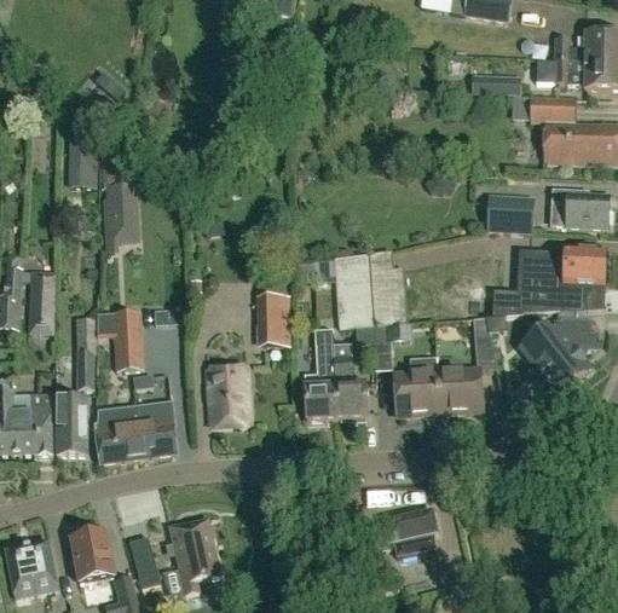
[(293,17),(294,0),(255,0),(254,12),(293,17)]
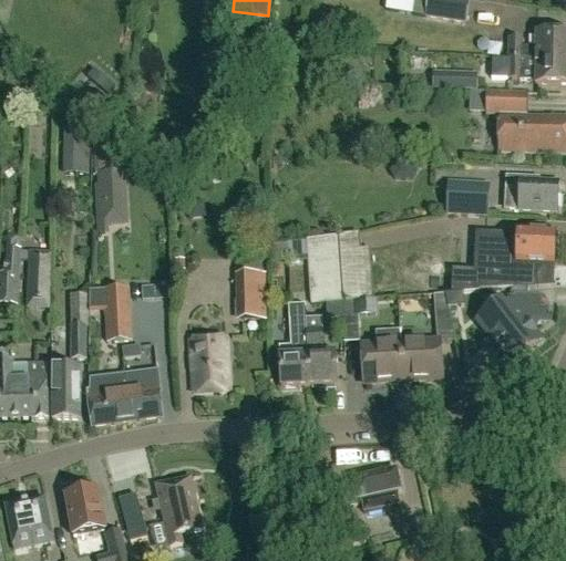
[(412,0),(411,8),(424,10),(423,13),(465,19),(467,0),(412,0)]
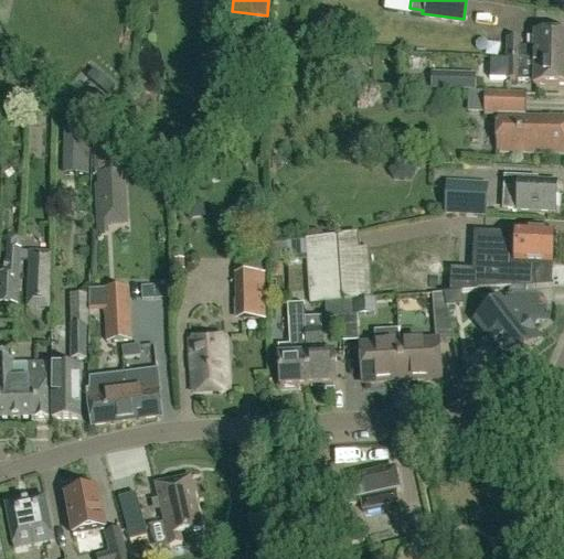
[(506,54),(563,54),(563,30),(533,30),(533,42),(518,42),(518,33),(506,33),(506,54)]
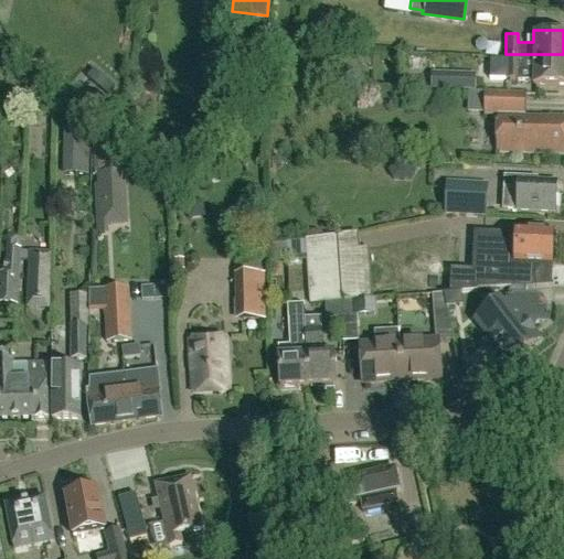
[(563,79),(563,54),(506,54),(504,74),(528,74),(528,76),(532,76),(532,79),(563,79)]
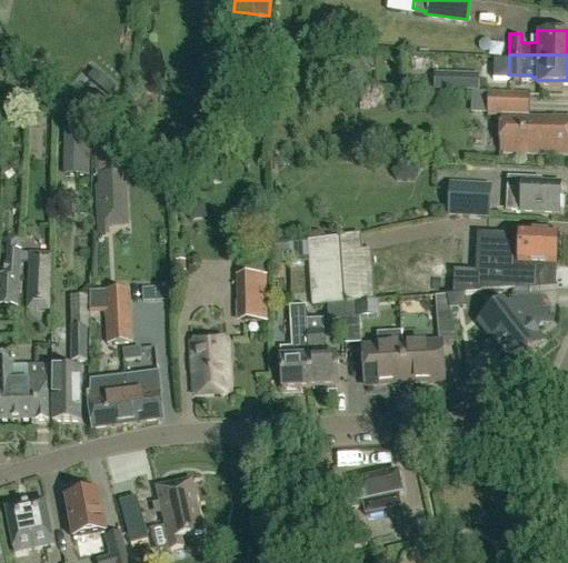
[(477,86),(477,68),(434,67),(432,83),(477,86)]
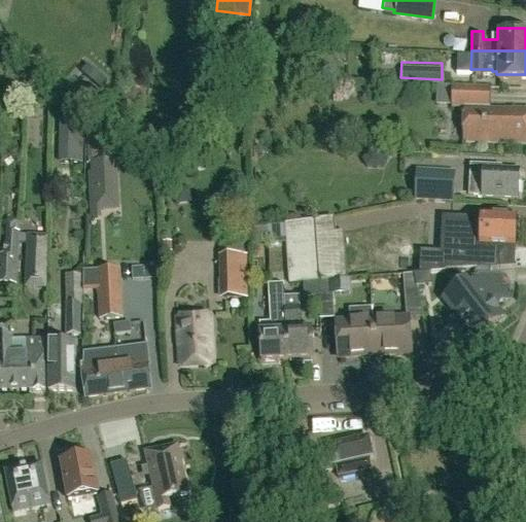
[(450,101),(450,103),(462,104),(461,136),(525,138),(525,103),(510,103),(510,105),(488,104),(489,82),(451,80),(451,81),(450,101)]
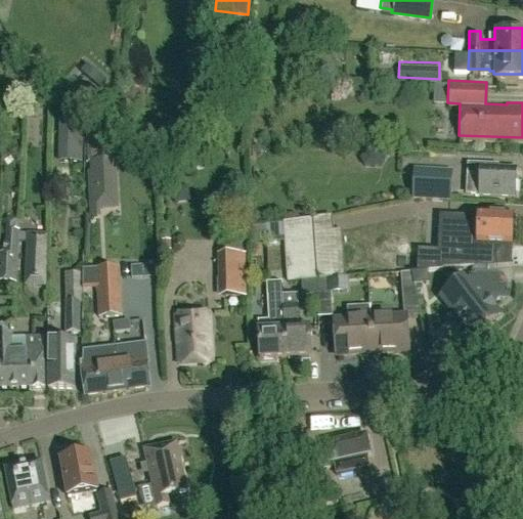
[(58,116),(57,158),(81,159),(83,116),(60,116),(58,116)]
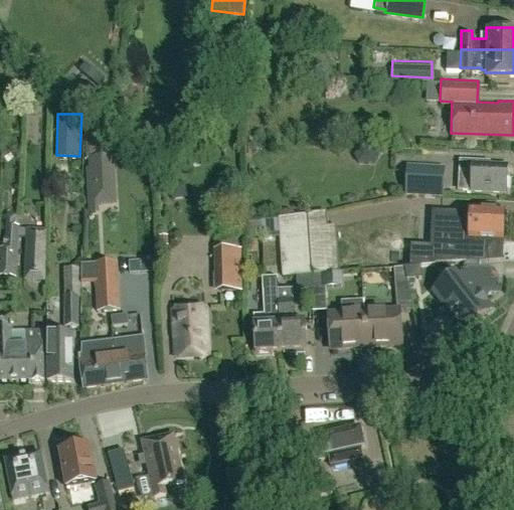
[(86,201),(114,200),(112,152),(108,152),(107,129),(80,130),(82,156),(87,155),(87,163),(83,164),(86,201)]
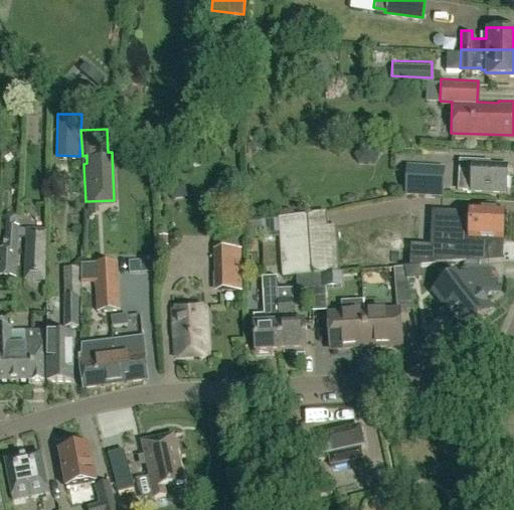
[(504,189),(505,162),(487,162),(487,158),(459,157),(458,185),(470,186),(470,187),(504,189)]
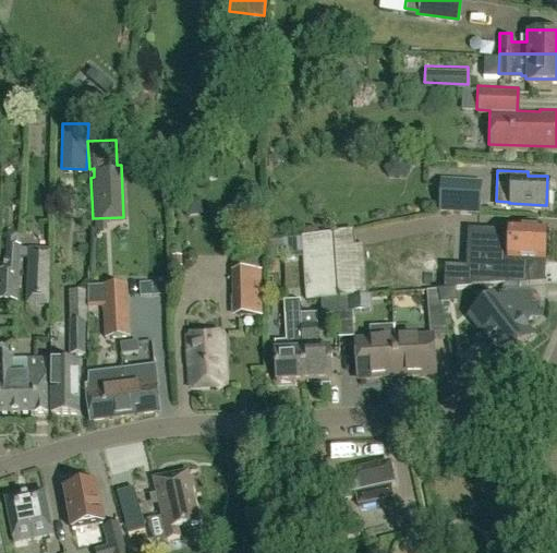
[(480,209),(482,177),(439,175),(436,207),(480,209)]
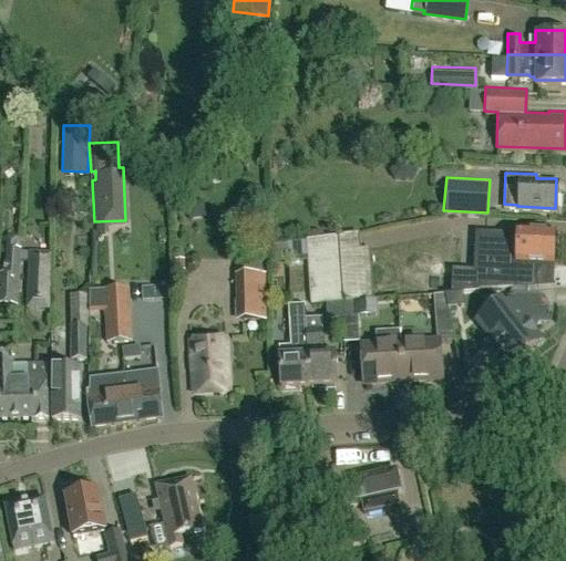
[(480,230),(476,288),(511,286),(536,283),(546,283),(547,260),(554,261),(555,229),(522,228),(522,232),(516,231),(480,230)]
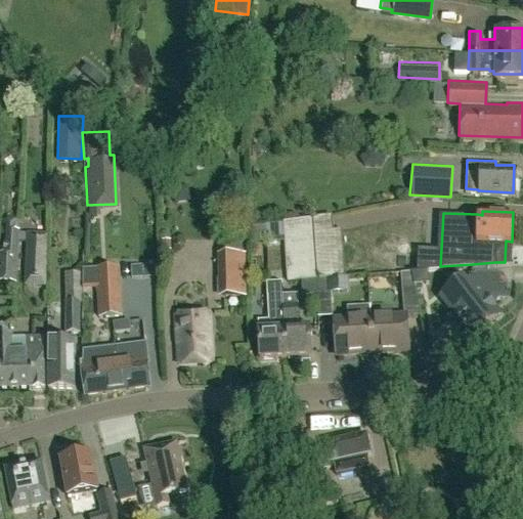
[(312,216),(282,218),(282,220),(284,239),(287,278),(300,277),(315,276),(330,275),(344,274),(341,226),(333,226),(331,212),(312,216)]
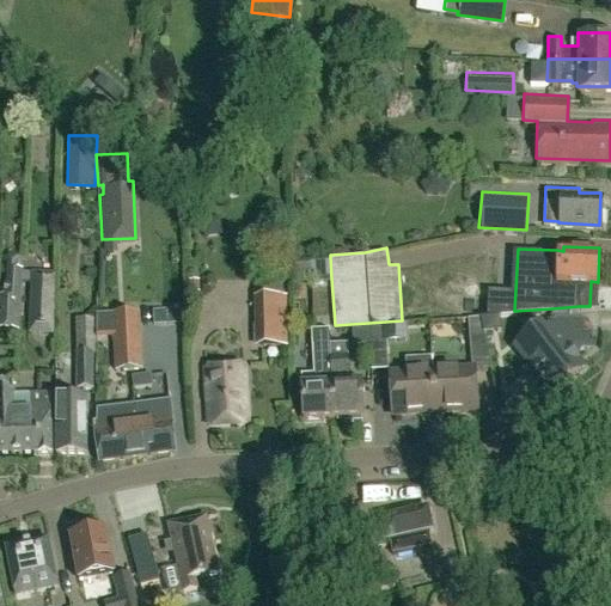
[(31,279),(31,267),(22,267),(22,251),(5,251),(2,289),(0,289),(0,322),(18,323),(20,289),(20,279),(31,279)]
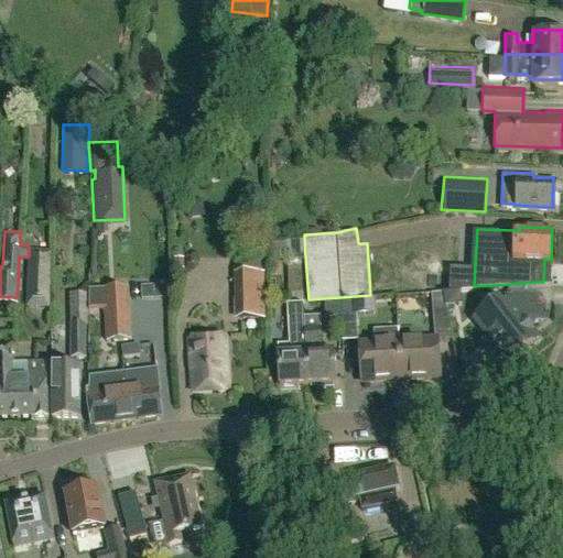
[(49,303),(52,247),(30,245),(25,301),(49,303)]
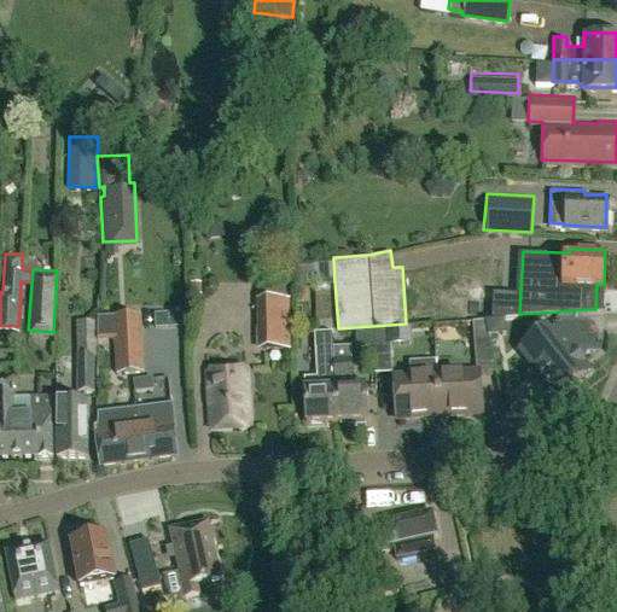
[(285,293),(285,274),(257,275),(258,293),(255,295),(256,345),(290,344),(289,293),(285,293)]
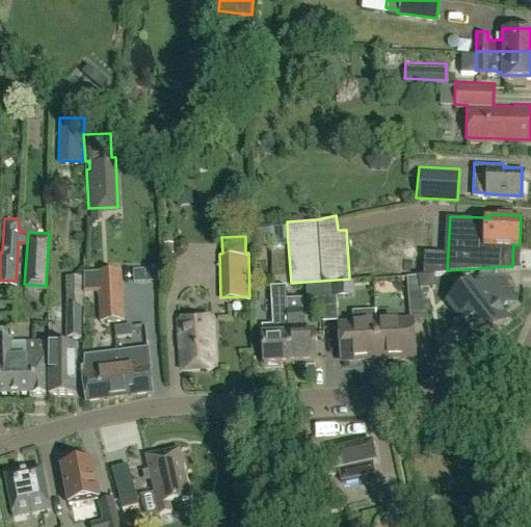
[(157,264),(132,265),(133,278),(158,278),(157,264)]
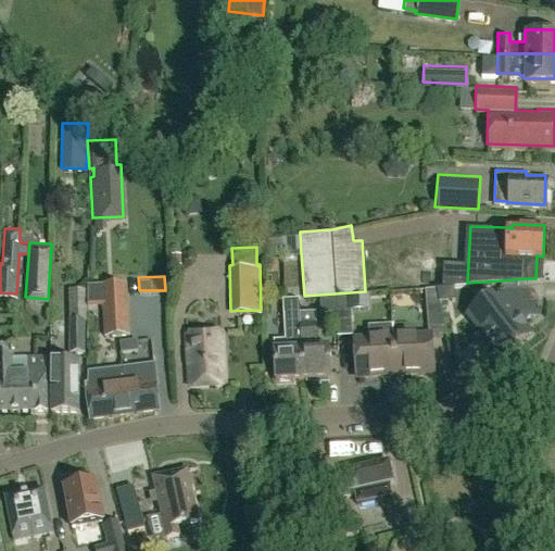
[(100,279),(87,280),(86,300),(101,300),(103,334),(127,333),(124,280),(100,283),(100,279)]
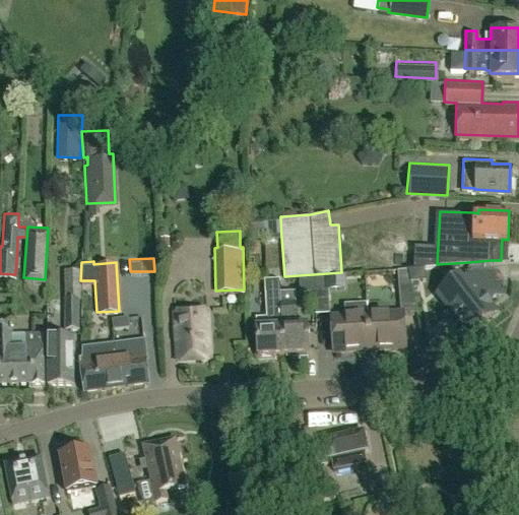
[(64,326),(79,326),(79,266),(63,266),(64,326)]
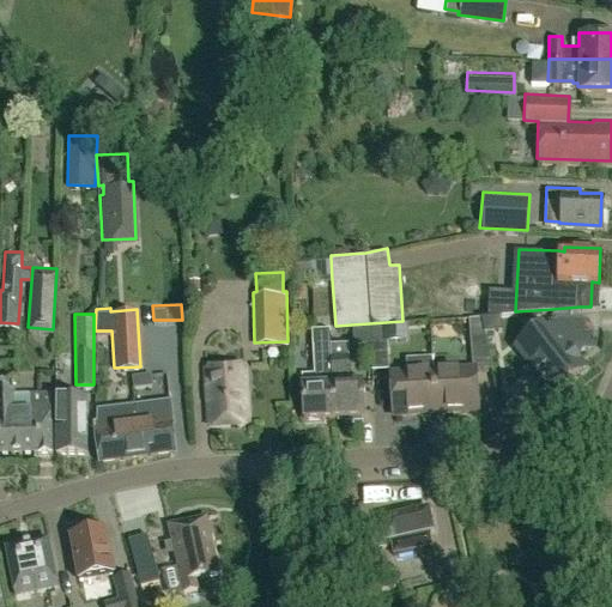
[(480,315),(467,315),(470,340),(485,338),(480,315)]
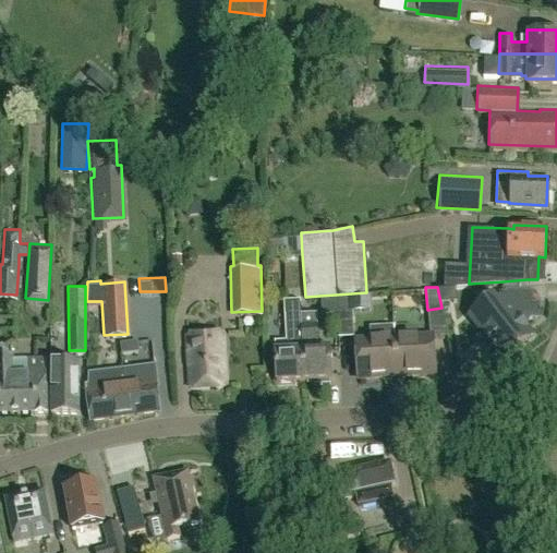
[(499,357),(533,331),(525,320),(531,315),(539,315),(539,299),(532,299),(532,288),(506,287),(501,290),(501,289),(467,315),(480,332),(474,336),(486,350),(492,346),(499,357)]
